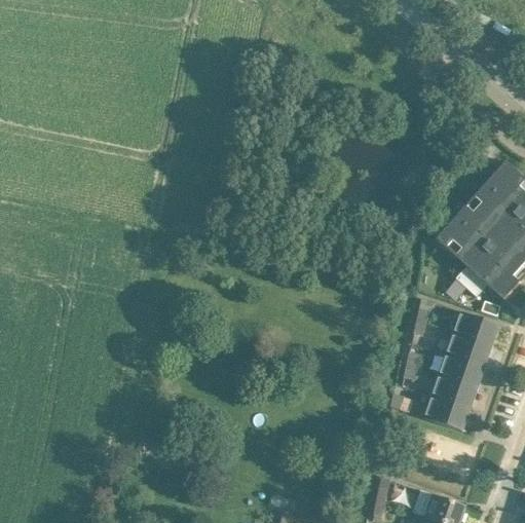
[(486,138),(475,151),(483,158),(494,145),(486,138)]
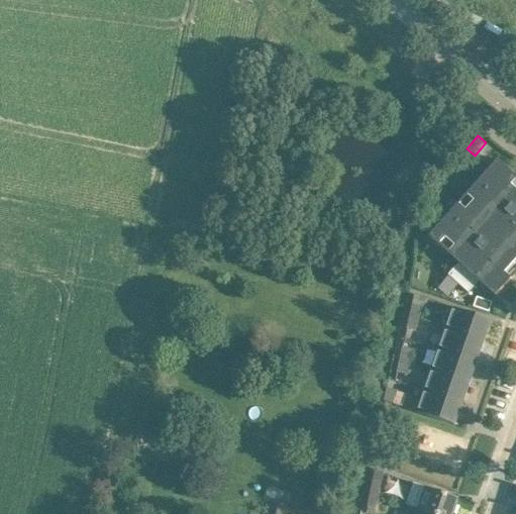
[(446,250),(458,261),(447,273),(468,291),(479,280),(495,294),(512,275),(511,274),(510,275),(505,270),(512,263),(515,266),(515,186),(513,184),(515,179),(515,174),(497,158),(428,234),(439,243),(445,237),(452,244),(448,249),(447,248),(446,250)]
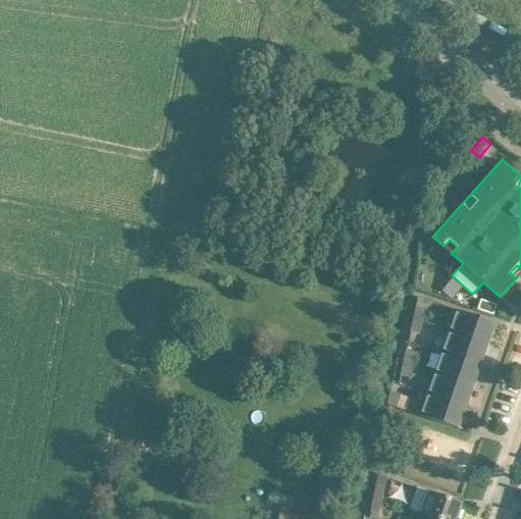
[(477,307),(492,312),(496,303),(480,298),(477,307)]
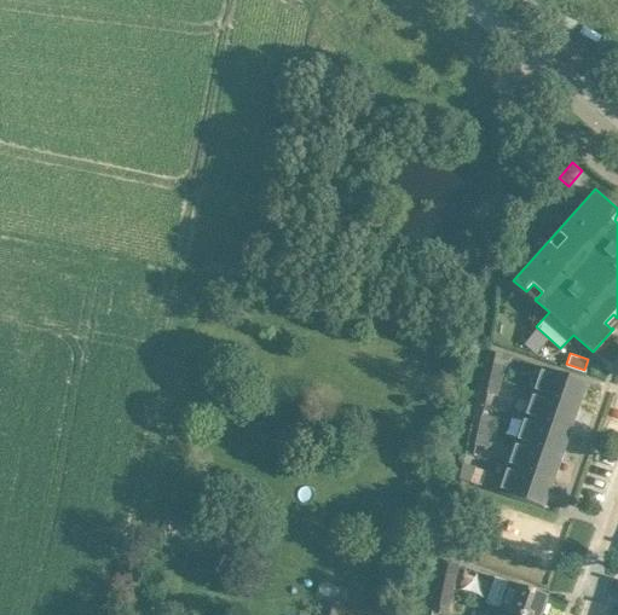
[(494,361),(490,376),(500,379),(503,364),(494,361)]
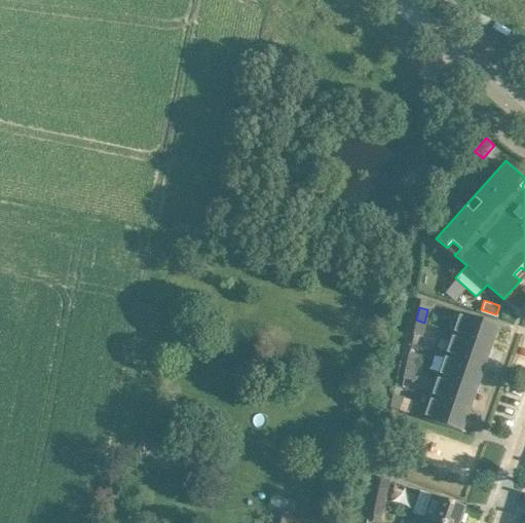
[(460,310),(452,332),(491,345),(499,324),(460,310)]
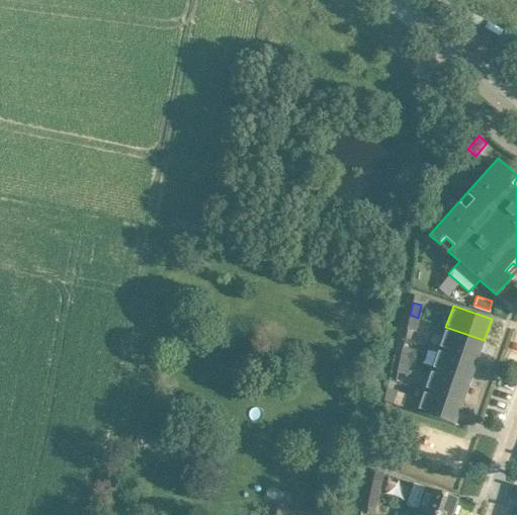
[(418,318),(410,315),(407,328),(416,330),(418,318)]
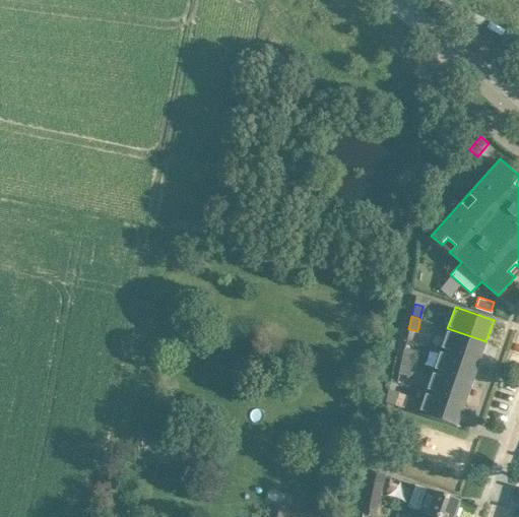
[(447,328),(440,349),(478,363),(485,341),(447,328)]
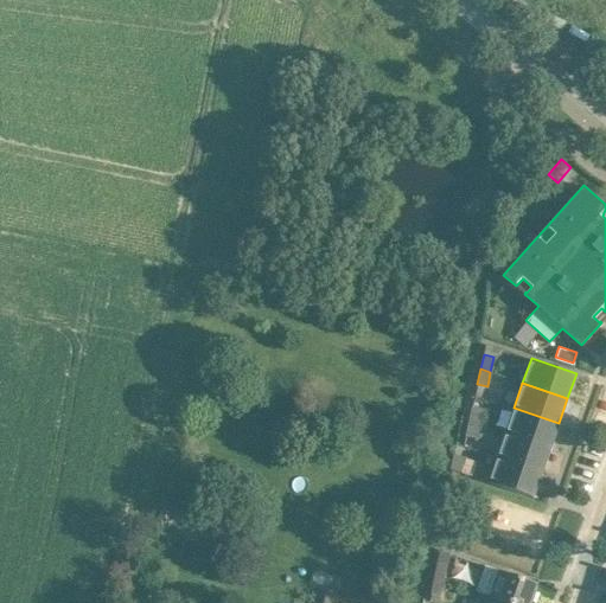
[(472,404),(469,418),(479,422),(482,406),(472,404)]
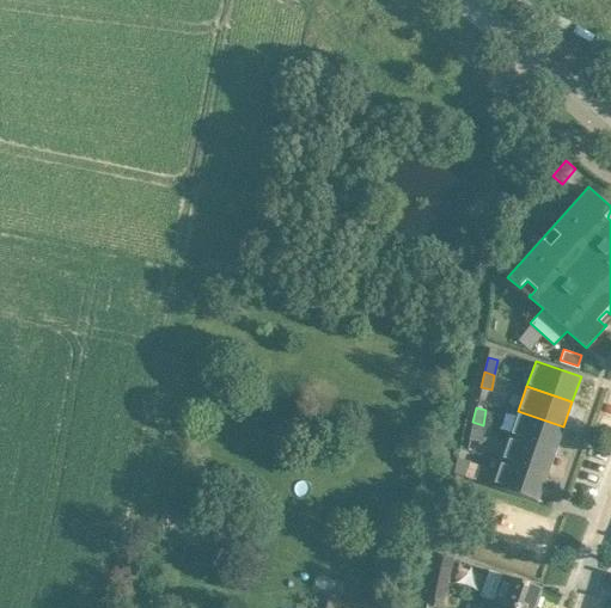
[(518,411),(509,435),(555,450),(563,427),(518,411)]
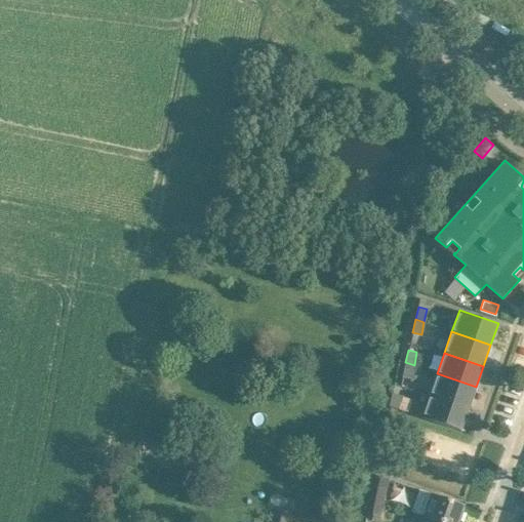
[(414,365),(405,362),(402,375),(411,377),(414,365)]
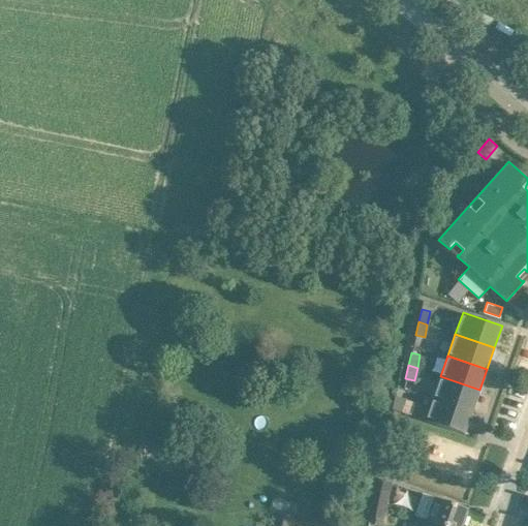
[(440,376),(433,397),(472,410),(479,390),(440,376)]
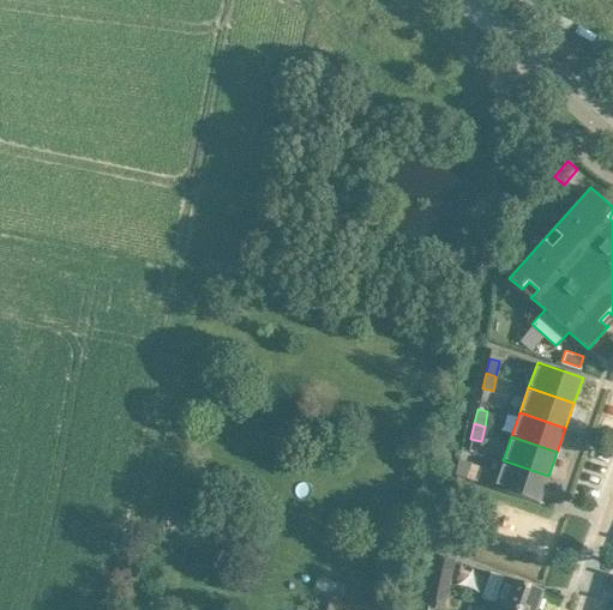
[(469,460),(466,460),(458,458),(456,472),(466,476),(469,460)]
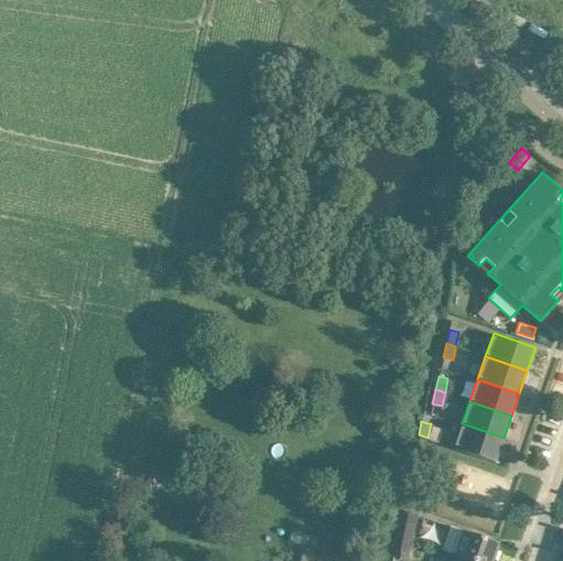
[(504,438),(462,423),(454,446),(496,462),(504,438)]
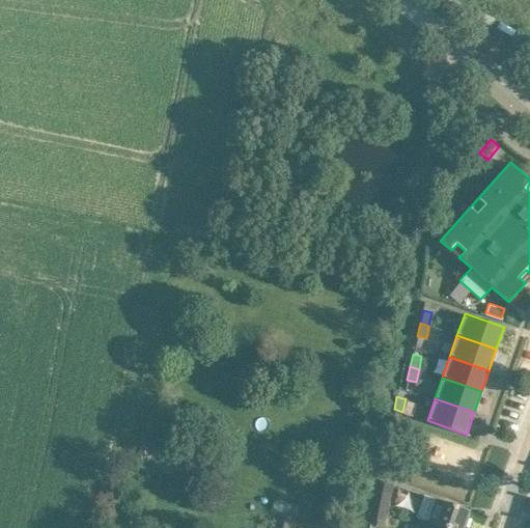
[(382,492),(380,504),(387,506),(390,494),(382,492)]
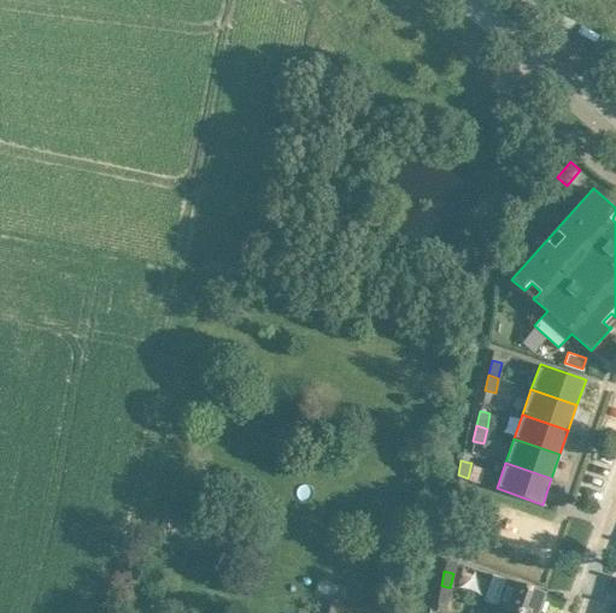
[(484,599),(497,603),(524,612),(538,612),(546,591),(493,573),(484,599)]
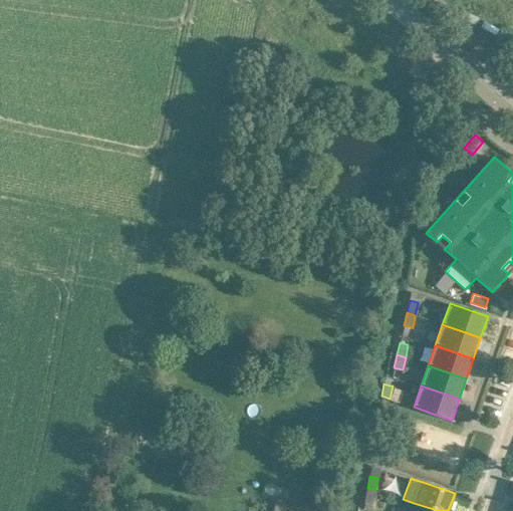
[(374,490),(367,488),(364,502),(371,503),(374,490)]
